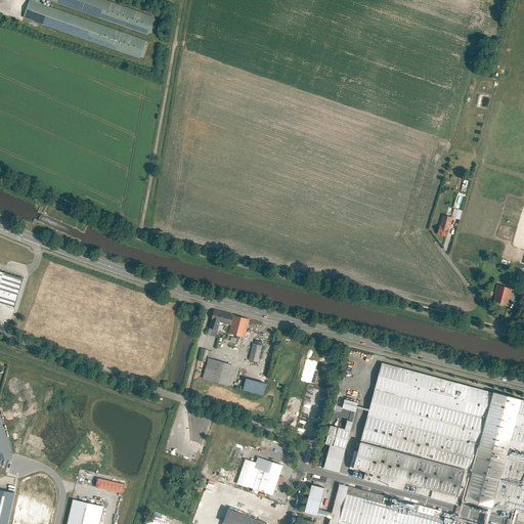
[(142,38),(32,0),(25,0),(19,15),(136,55),(142,38)]
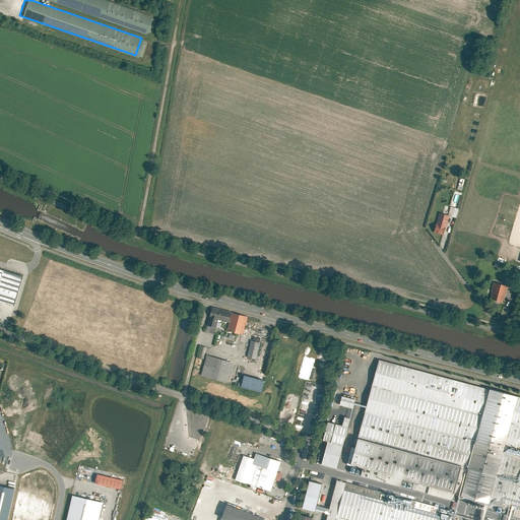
[(148,15),(105,0),(51,0),(142,31),(148,15)]
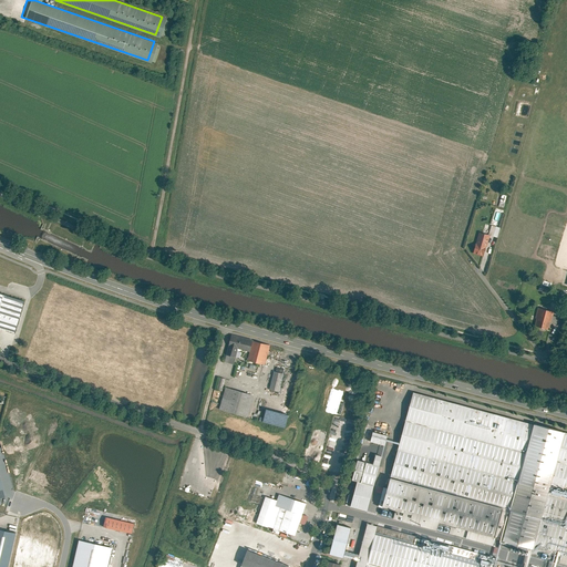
[(501,194),(497,206),(503,207),(506,196),(501,194)]
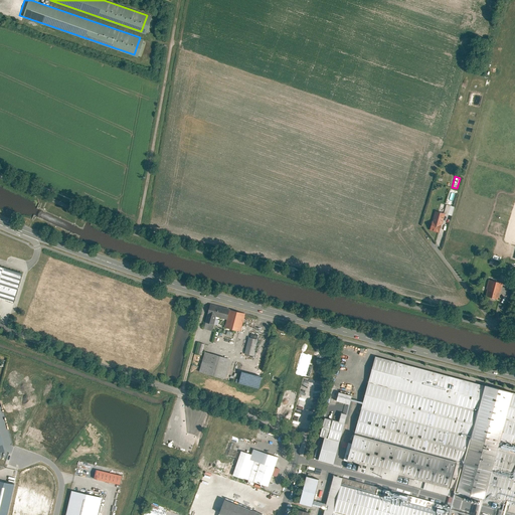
[(447,205),(444,214),(452,216),(455,207),(447,205)]
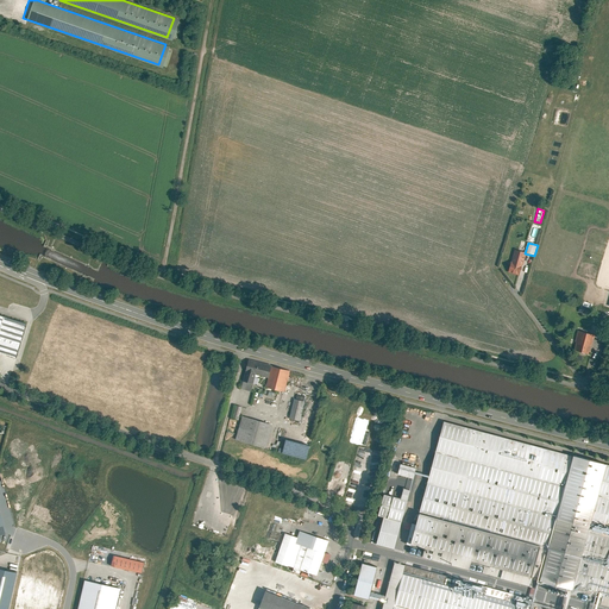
[(515,250),(508,272),(519,275),(525,256),(519,253),(520,252),(519,251),(515,250)]
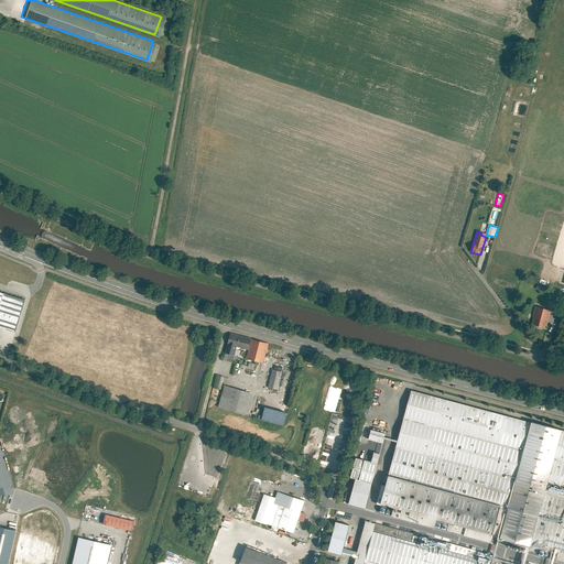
[(20,297),(0,292),(0,326),(11,329),(20,297)]
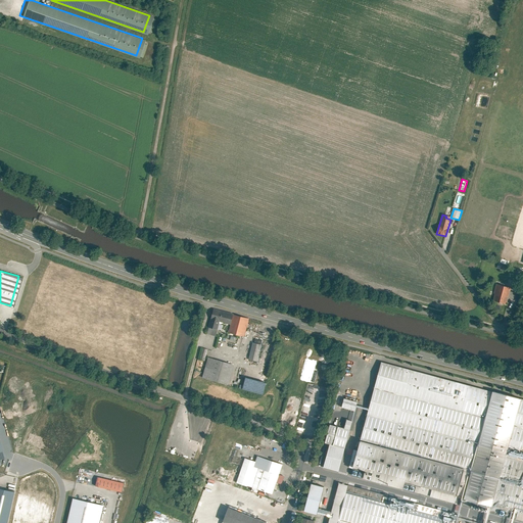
[(511,288),(496,284),(493,293),(494,293),(492,300),(506,304),(508,297),(509,297),(510,291),(511,288)]
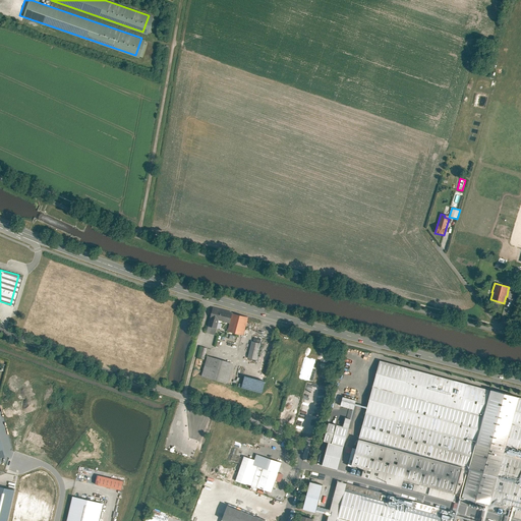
[(508,290),(507,296),(517,299),(519,293),(508,290)]
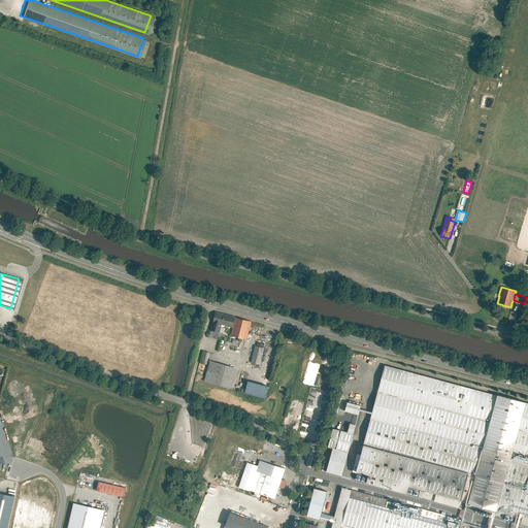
[(234,317),(215,311),(212,322),(222,324),(232,327),(234,317)]
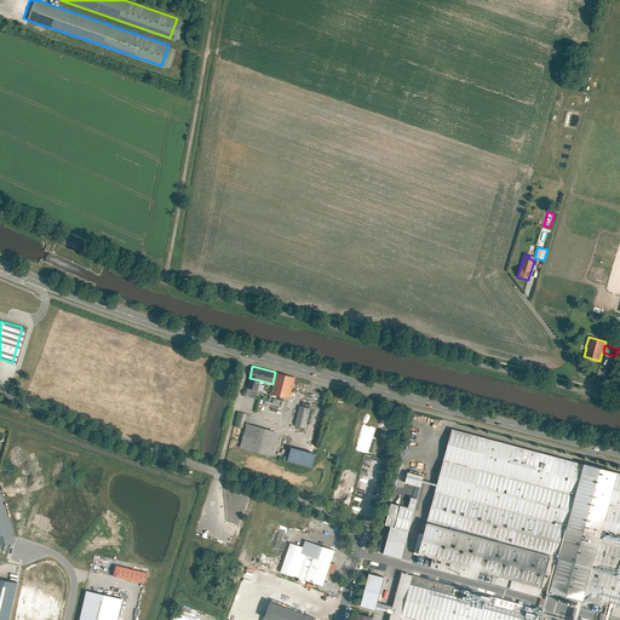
[(270,392),(288,397),(294,378),(275,372),(273,384),(270,392)]
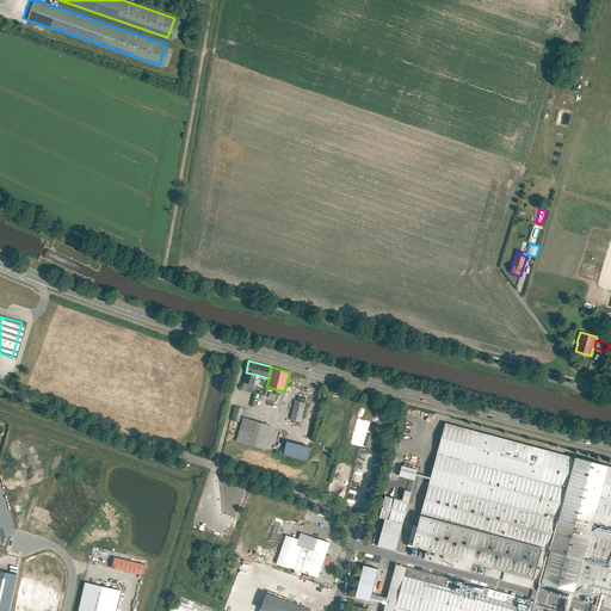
[(240,389),(252,393),(257,375),(246,372),(240,389)]
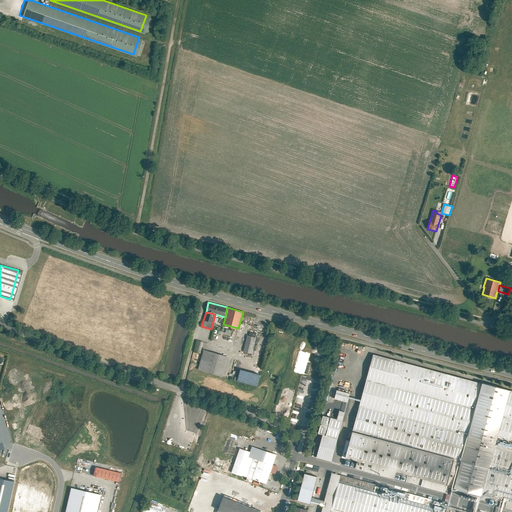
[(256,337),(246,334),(241,350),(251,353),(256,337)]
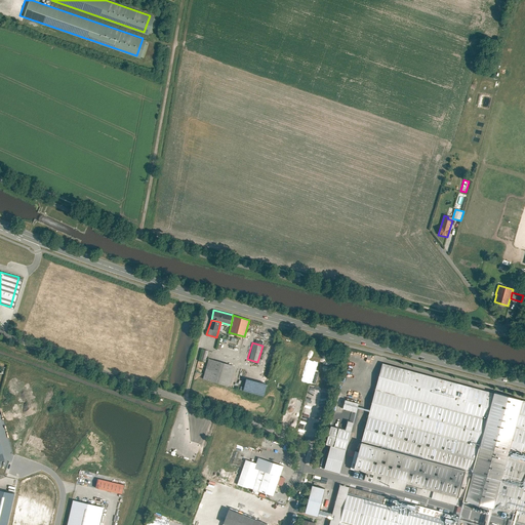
[(204,362),(207,351),(202,350),(200,355),(199,355),(198,360),(204,362)]
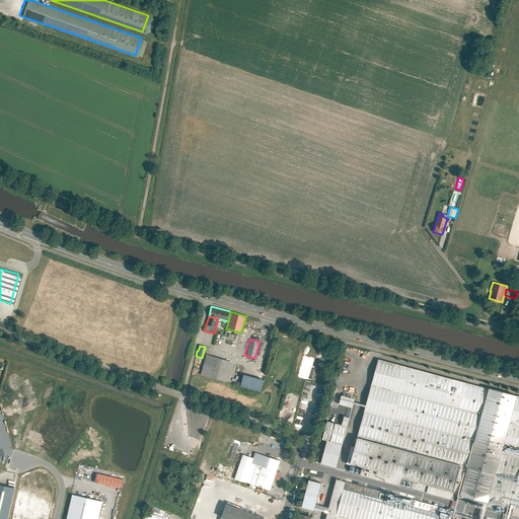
[(231,362),(206,354),(200,373),(225,380),(231,362)]
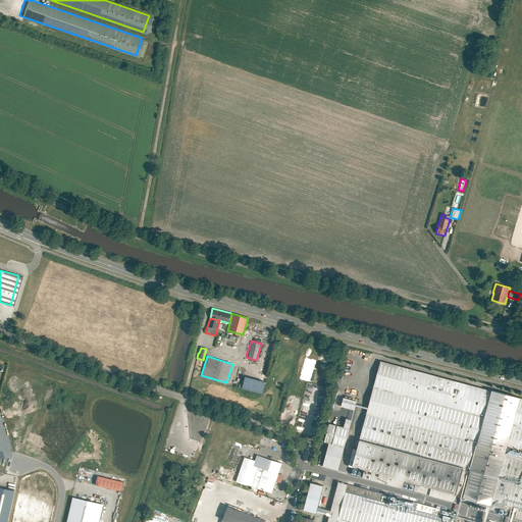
[(521,399),(381,361),(350,474),(461,504),(463,498),(489,505),(488,511),(521,520),(521,399)]
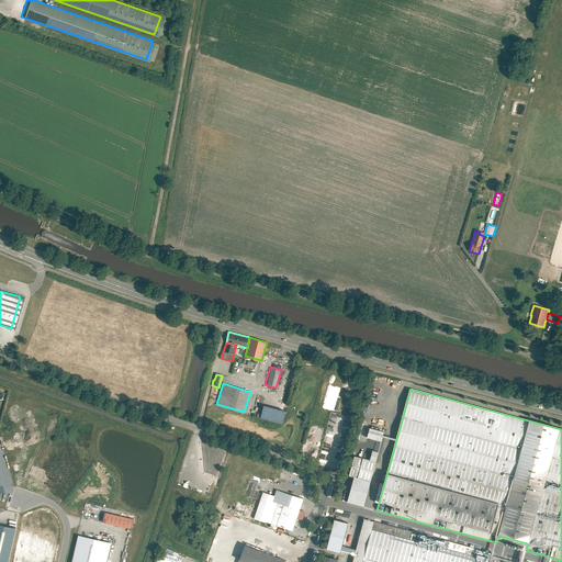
[(284,411),(262,405),(259,417),(281,423),(284,411)]
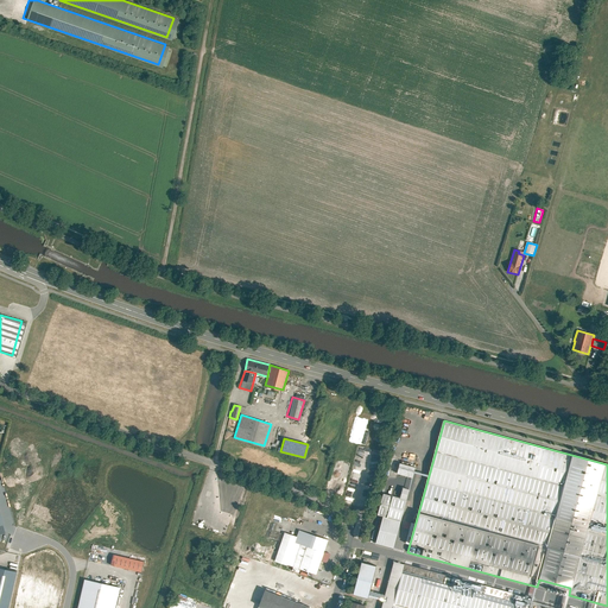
[(396,462),(393,473),(411,477),(413,472),(411,470),(412,467),(396,462)]
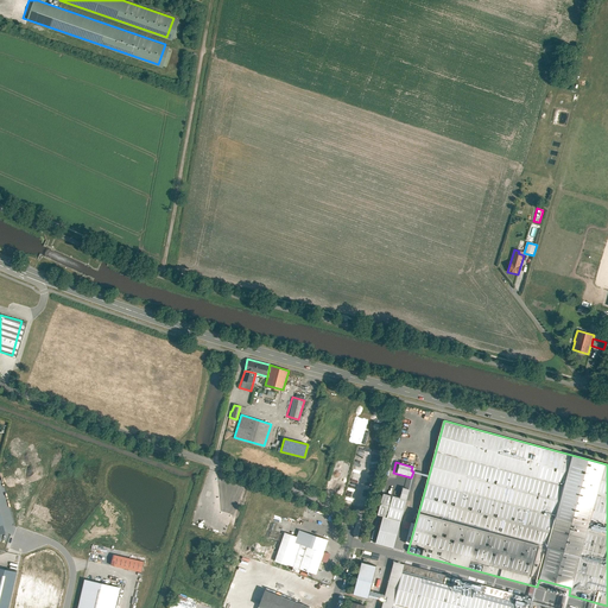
[(371,543),(390,548),(406,489),(399,487),(396,498),(378,493),(372,514),(378,515),(371,543)]
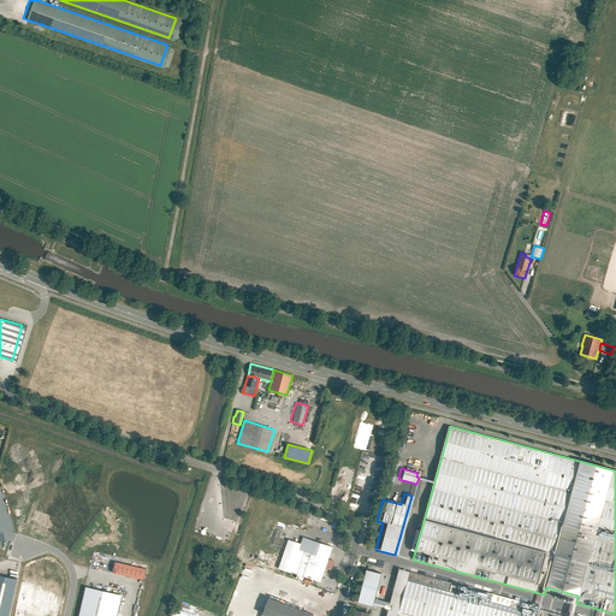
[(288,539),(277,567),(319,582),(325,567),(327,558),(332,546),(302,537),(300,543),(288,539)]
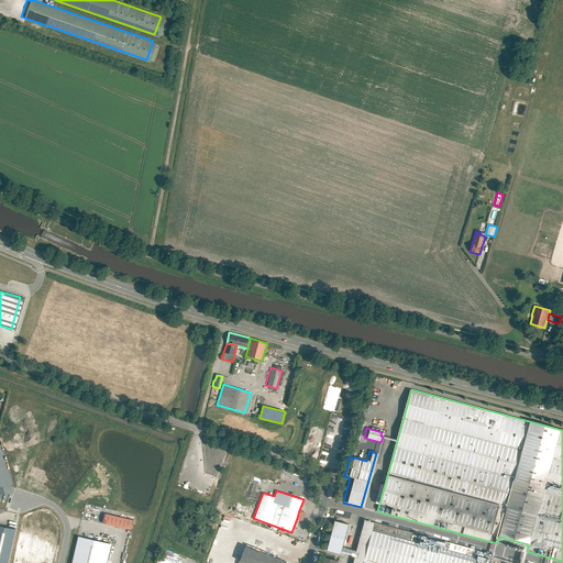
[(297,518),(302,520),(306,512),(299,510),(297,518)]
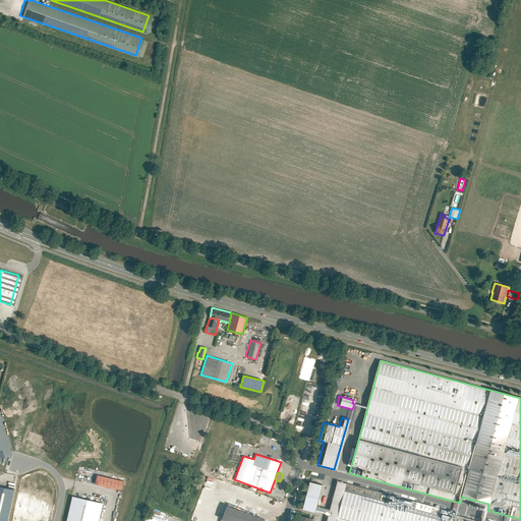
[(304,480),(297,508),(310,512),(317,484),(304,480)]
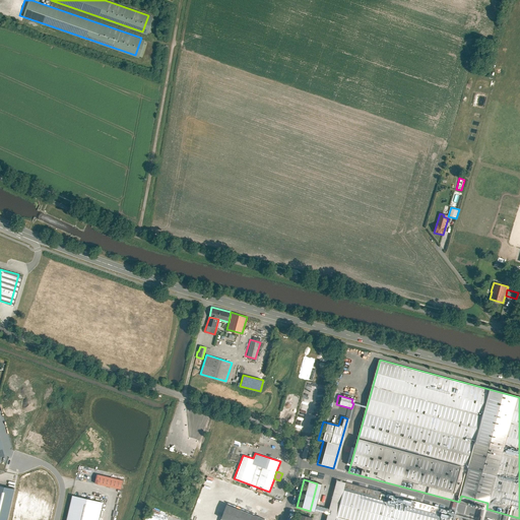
[(337,480),(326,519),(335,519),(345,482),(337,480)]
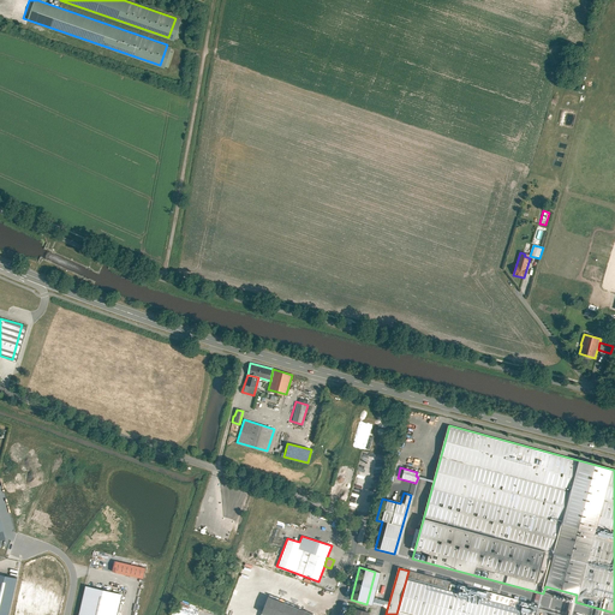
[(537,614),(541,605),(408,571),(396,614),(537,614)]
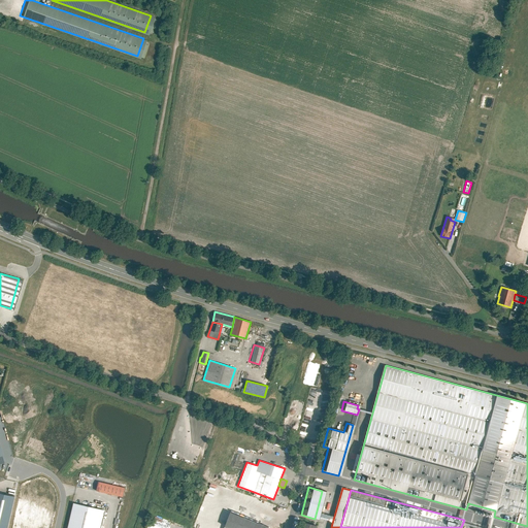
[(0,527),(11,527),(19,495),(0,491),(0,527)]
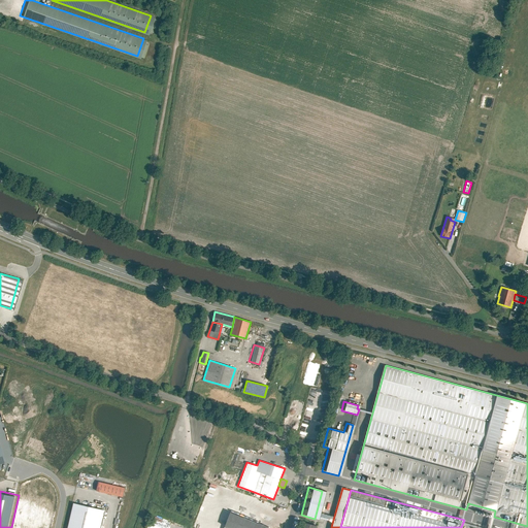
[(74,503),(67,527),(100,527),(104,509),(74,503)]
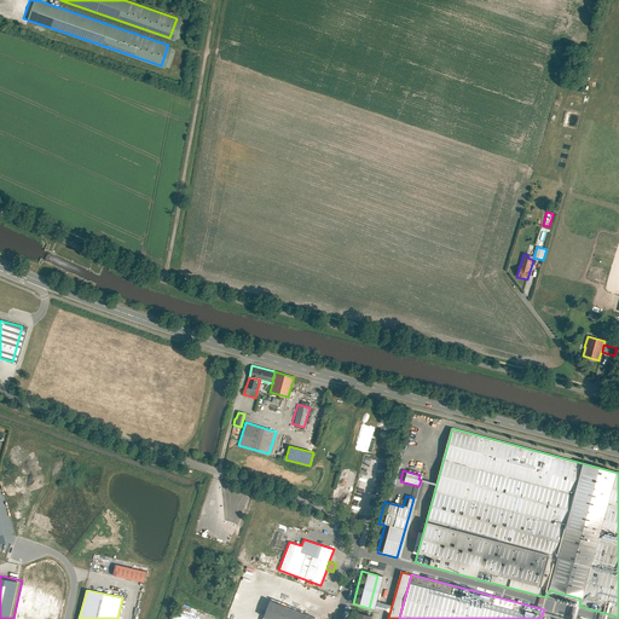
[(314,618),(271,601),(262,618),(314,618)]
